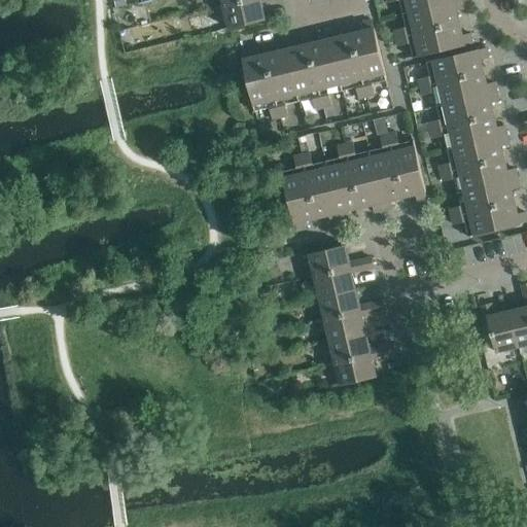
[(247,0),(224,5),(230,28),(266,20),(261,2),(271,0),(247,0)]
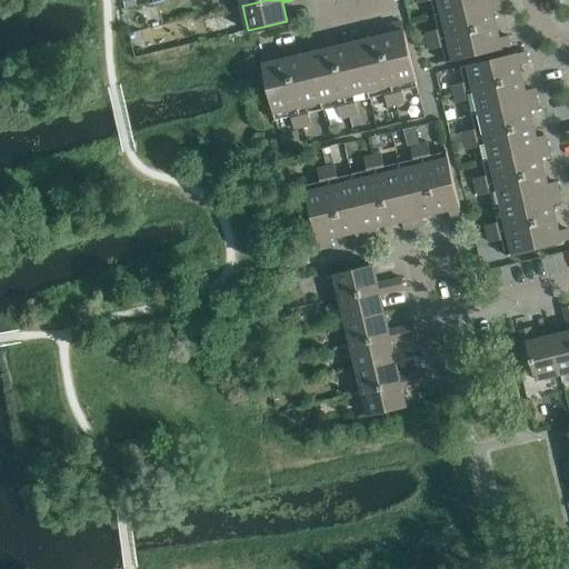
[(418,0),(419,2),(429,0),(431,0),(436,15),(496,0),(418,0)]
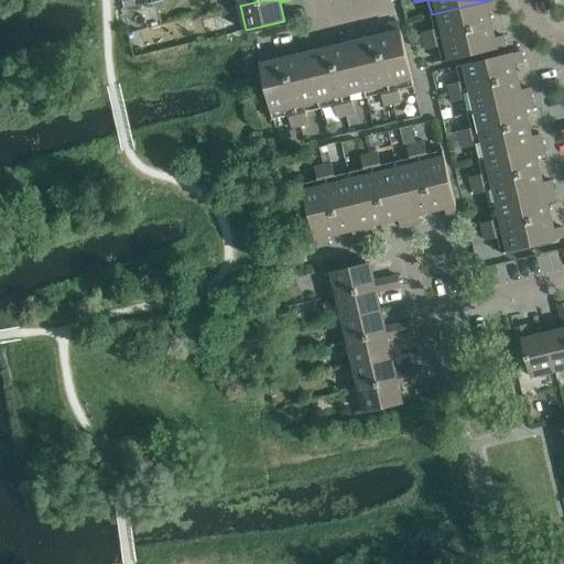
[(498,10),(495,0),(491,0),(432,14),(435,30),(423,32),(426,49),(440,46),(443,62),(499,49),(498,47),(507,45),(503,35),(496,38),(489,11),(498,10)]
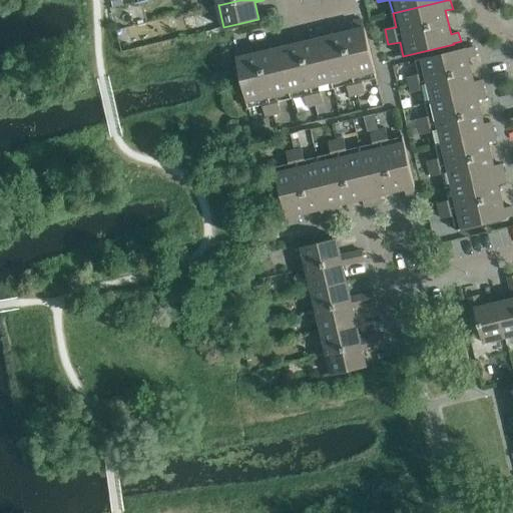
[(330,28),(321,30),(334,88),(348,85),(351,96),(366,92),(363,81),(377,78),(365,27),(363,20),(353,22),(355,29),(331,35),(330,28)]
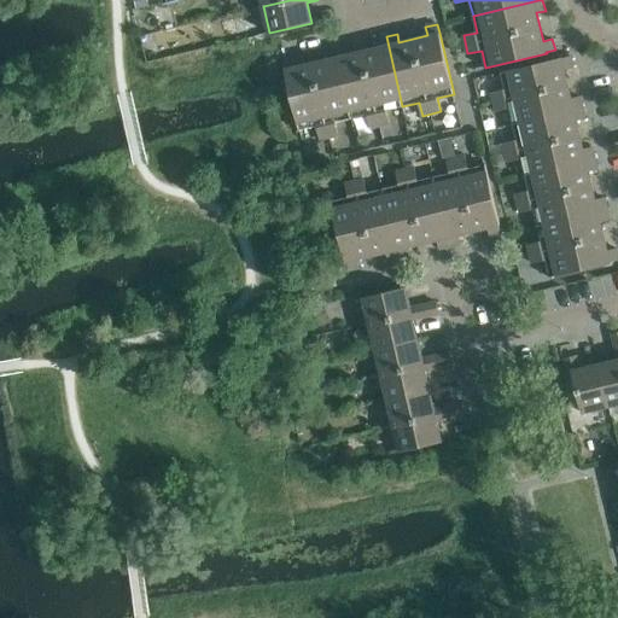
[(347,46),(336,48),(351,118),(368,115),(371,128),(390,123),(386,110),(402,106),(386,36),(374,39),(377,48),(348,54),(347,46)]
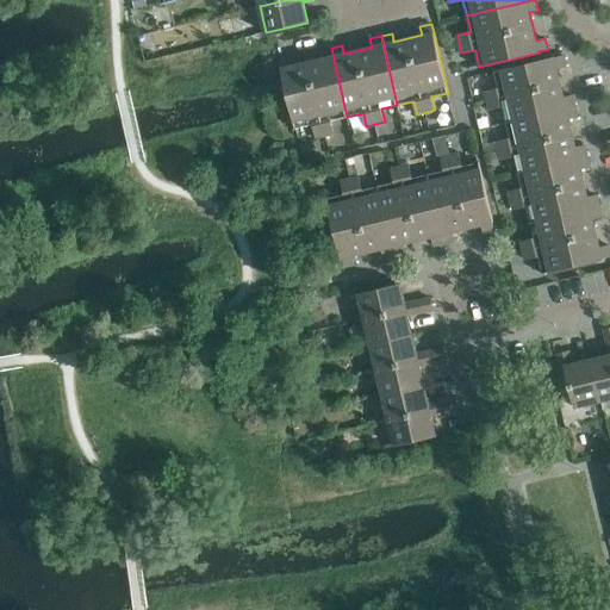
[(292,56),(280,60),(282,68),(281,69),(296,129),(313,125),(316,138),(335,134),(331,120),(347,117),(331,48),(319,50),(322,60),(294,66),(292,56)]
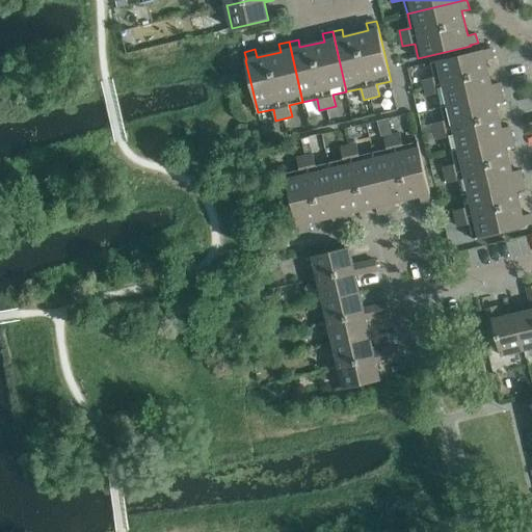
[(494,58),(491,48),(484,50),(431,62),(435,77),(423,80),(427,96),(439,92),(442,106),(502,91),(500,82),(493,84),(486,60),(494,58)]
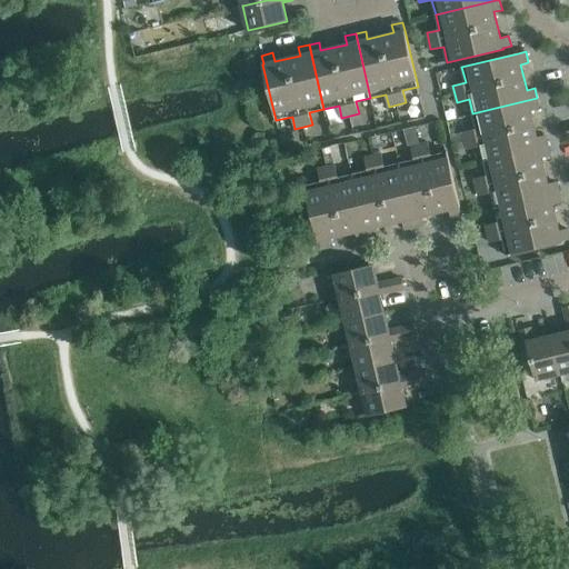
[(539,109),(537,98),(472,113),(476,129),(463,131),(468,149),(480,146),(483,160),(548,146),(546,135),(538,137),(531,111),(539,109)]
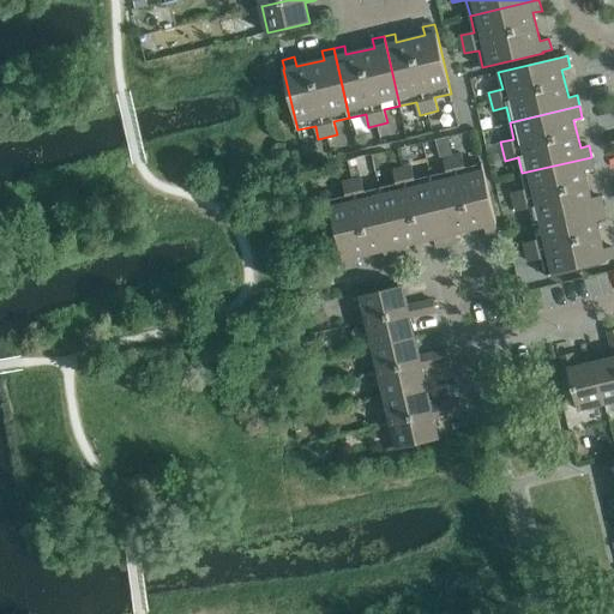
[(432,175),(449,245),(459,242),(457,233),(486,227),(487,235),(499,233),(497,223),(498,223),(482,163),(465,167),(463,154),(444,157),(447,172),(432,175)]
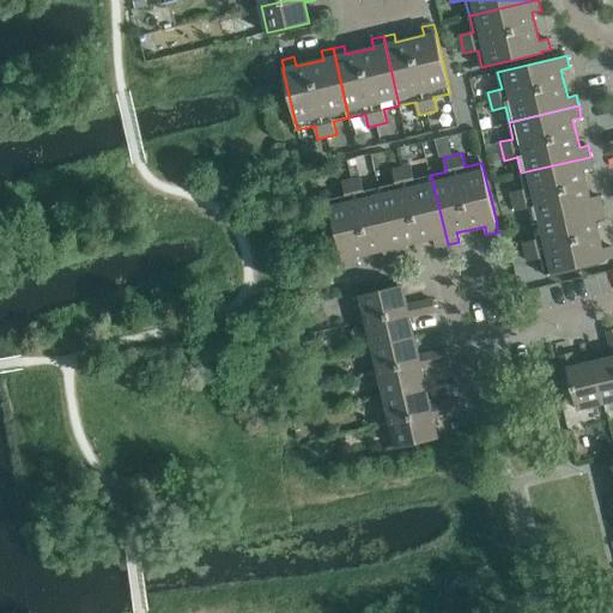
[(593,168),(590,157),(521,173),(525,189),(511,192),(516,211),(529,207),(533,224),(602,207),(600,195),(592,198),(584,170),(593,168)]
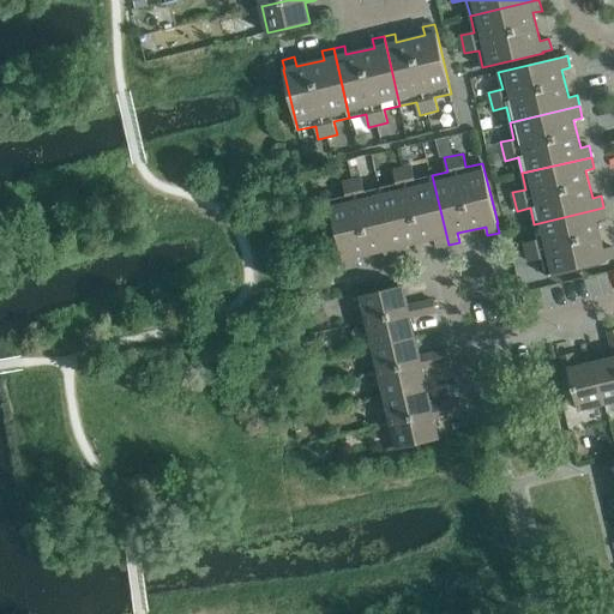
[(380,187),(397,257),(409,254),(407,245),(435,239),(437,247),(449,245),(432,175),(415,179),(411,166),(393,170),(397,184),(380,187)]
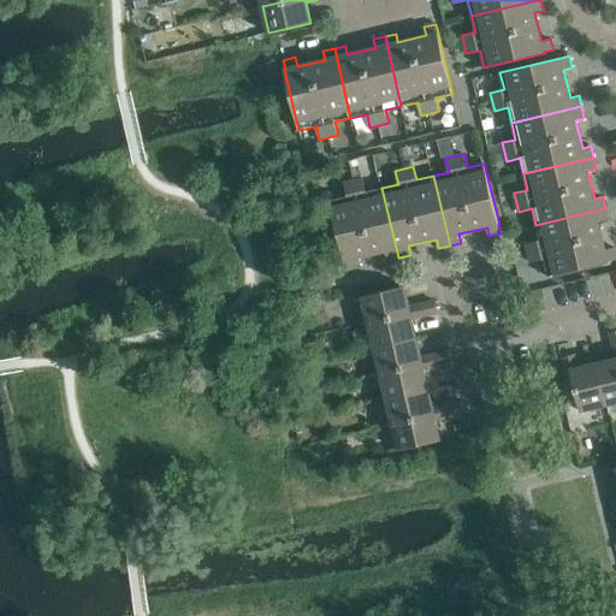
[(366,191),(362,178),(344,183),(348,196),(331,200),(345,261),(348,270),(359,267),(357,258),(385,252),(388,260),(398,258),(381,188),(366,191)]
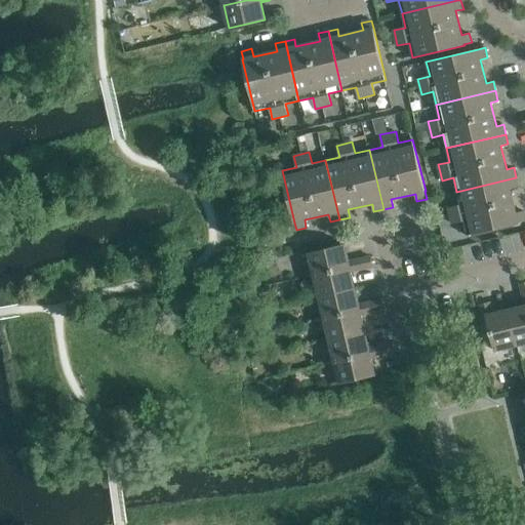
[(518,187),(516,177),(456,192),(459,205),(448,207),(452,224),(463,220),(467,236),(519,224),(519,223),(524,220),(524,214),(524,211),(517,212),(511,189),(518,187)]
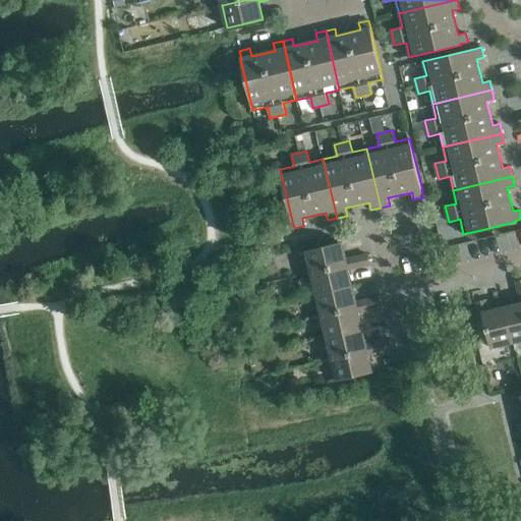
[(306,250),(311,273),(347,264),(346,259),(342,242),(306,250)]
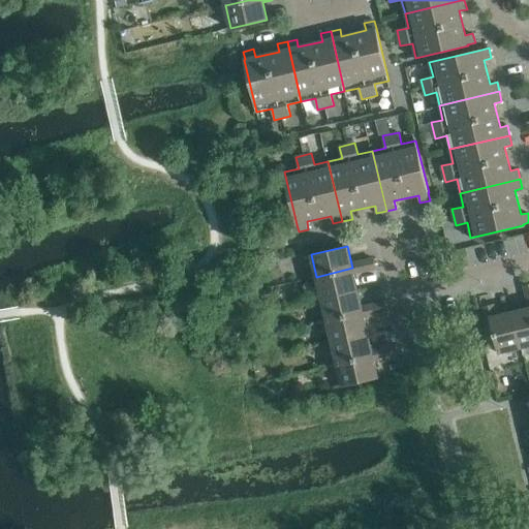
[(363,260),(365,271),(376,269),(374,258),(363,260)]
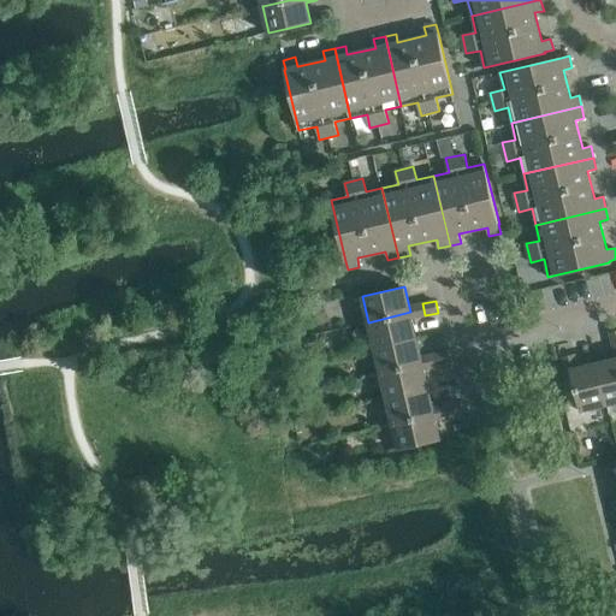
[(368,323),(374,348),(416,338),(413,319),(425,315),(422,303),(409,307),(410,312),(368,323)]
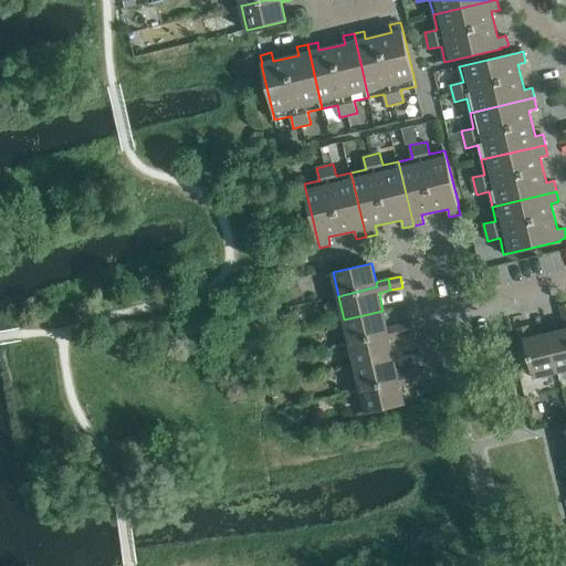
[(344,320),(349,343),(388,333),(387,328),(383,311),(344,320)]
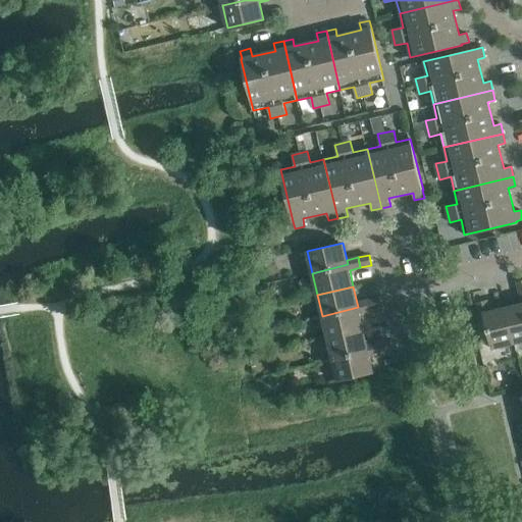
[(368,300),(370,310),(381,308),(379,298),(368,300)]
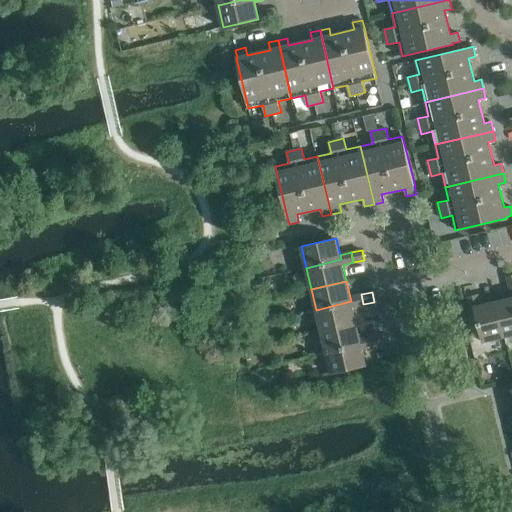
[(316,310),(321,331),(356,323),(353,307),(363,304),(361,294),(350,297),(351,301),(316,310)]
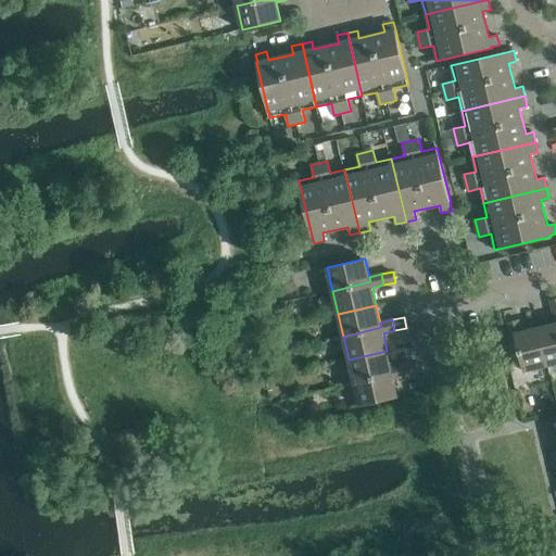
[(548,365),(539,327),(522,331),(519,319),(508,323),(512,335),(515,333),(525,371),(548,365)]
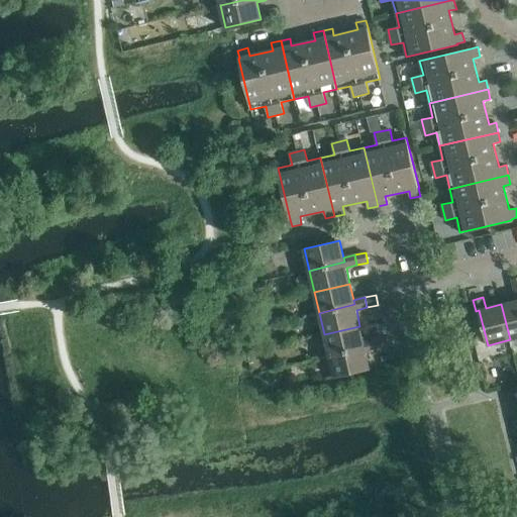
[(516,300),(501,304),(510,339),(516,337),(516,300)]
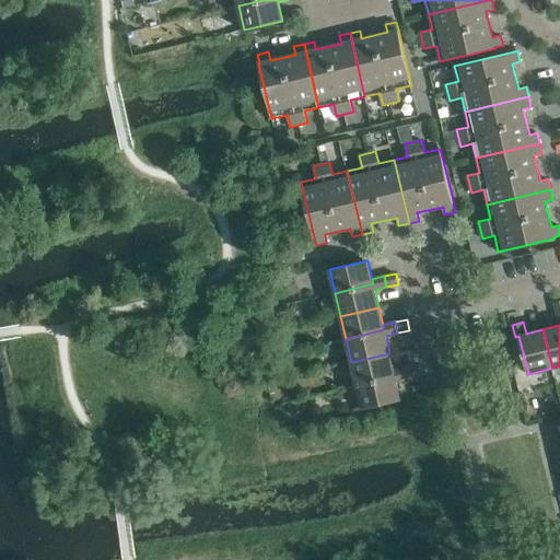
[(351,362),(357,385),(395,376),(394,371),(389,353),(351,362)]
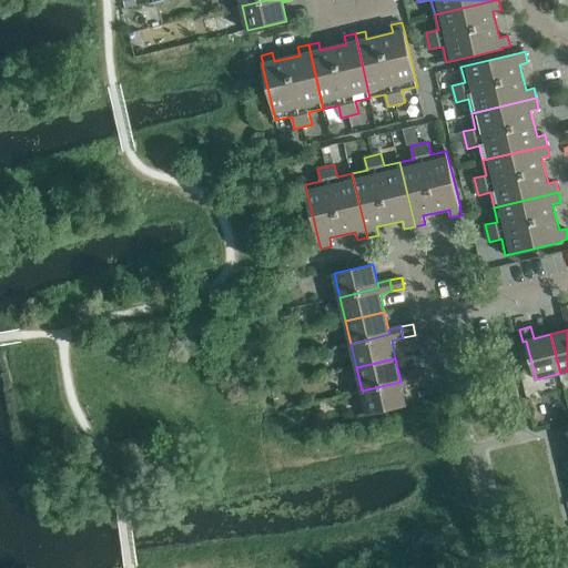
[(424,371),(412,373),(414,384),(426,382),(424,371)]
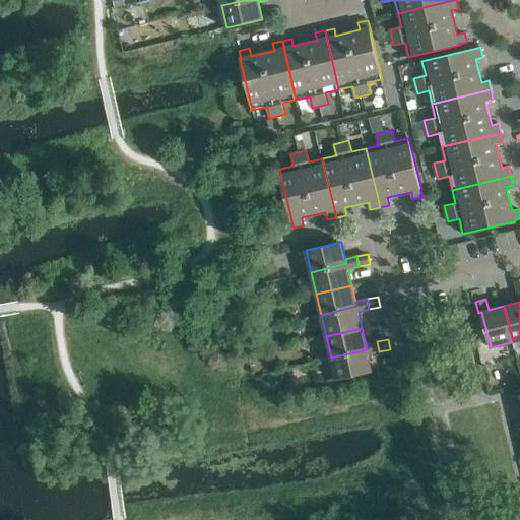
[(367,349),(331,358),(336,380),(373,371),(369,353),(379,351),(377,341),(366,344),(367,349)]
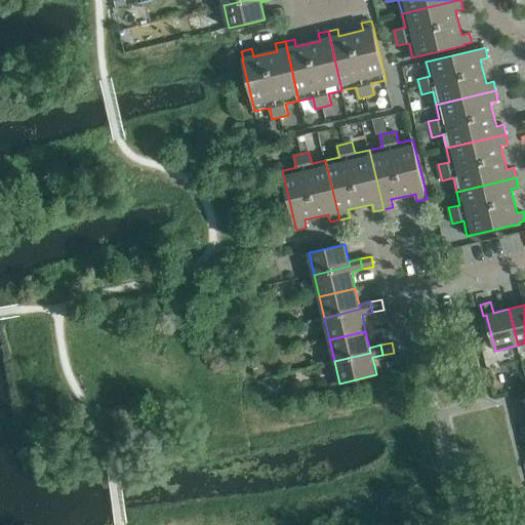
All buildings are outlined.
